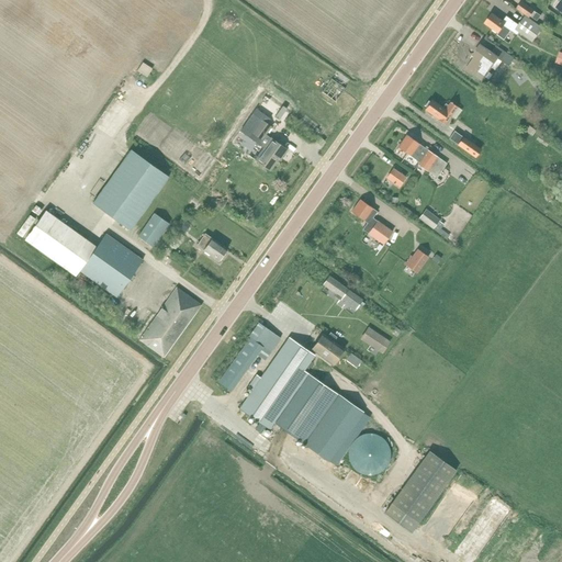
[(541,15),(535,11),(521,2),(517,9),(529,18),(530,17),(537,21),(541,15)]
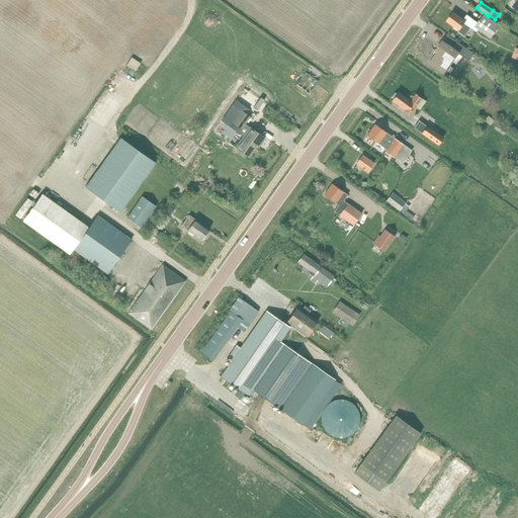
[(452,13),(445,22),(459,31),(464,23),(469,26),(473,20),(466,15),(463,20),(452,13)]
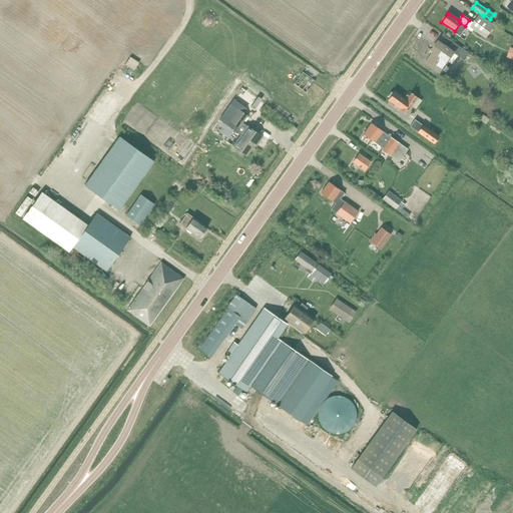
[(469,20),(465,26),(472,32),(474,30),(485,38),(494,26),(478,15),(473,22),(469,20)]
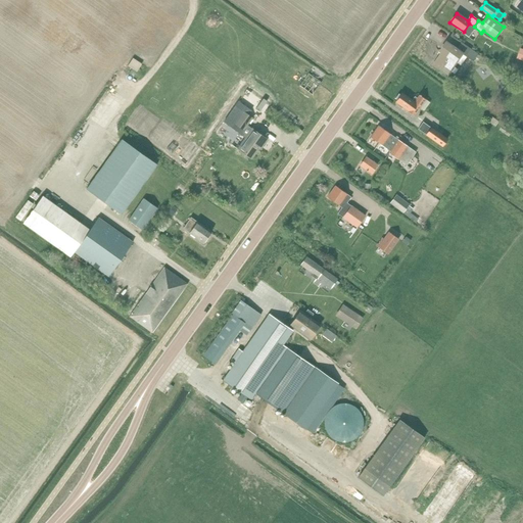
[(441,54),(433,66),(448,77),(463,55),(473,61),(478,55),(462,44),(458,50),(447,43),(440,53),(441,54)]
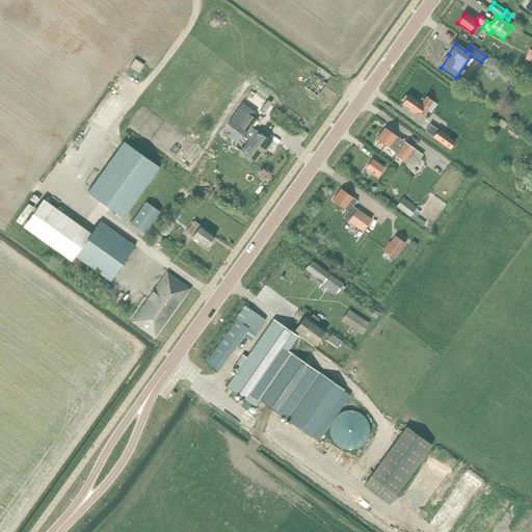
[(135,59),(130,68),(138,74),(144,65),(135,59)]
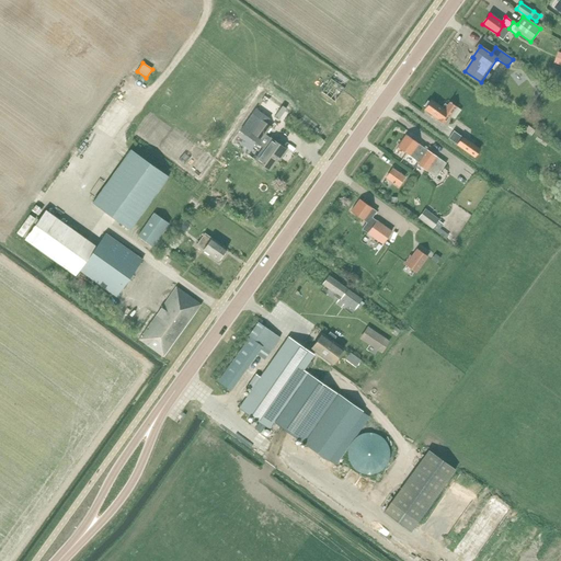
[(330,79),(321,92),(335,102),(344,89),(330,79)]
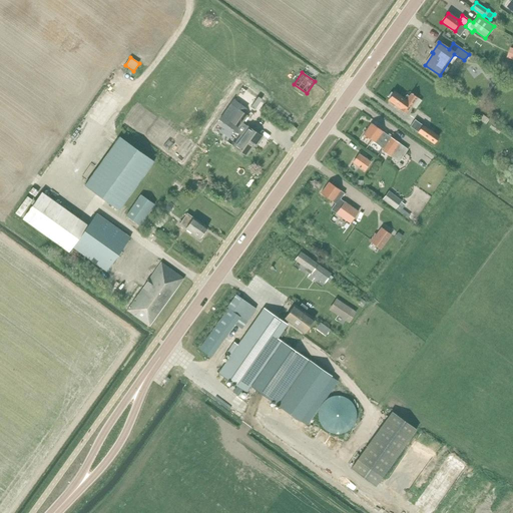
[(391,93),(387,98),(389,99),(388,101),(407,115),(415,103),(418,105),(422,101),(411,94),(409,98),(406,96),(404,100),(394,92),(393,94),(391,93)]
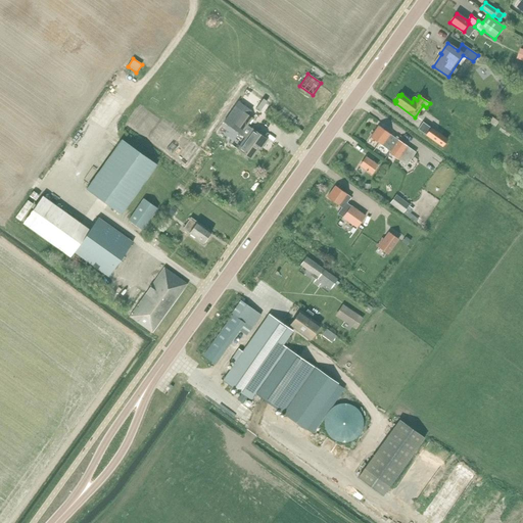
[(243,111),(235,124),(243,130),(244,131),(247,126),(252,119),(243,111)]
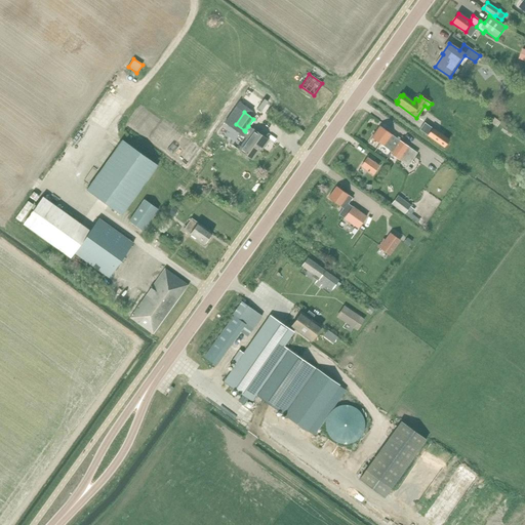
[(495,118),(491,123),(497,127),(501,123),(495,118)]
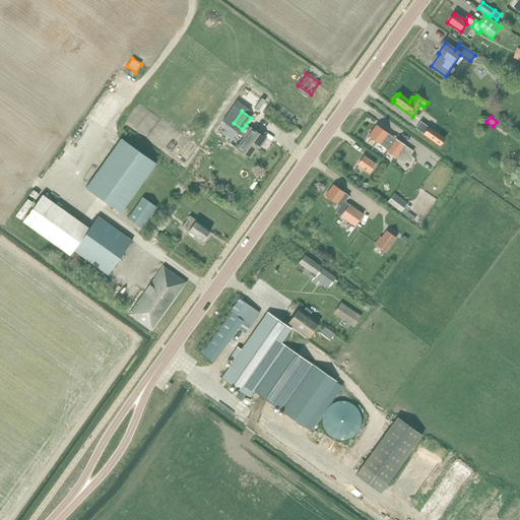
[(420,123),(415,130),(440,147),(445,140),(420,123)]
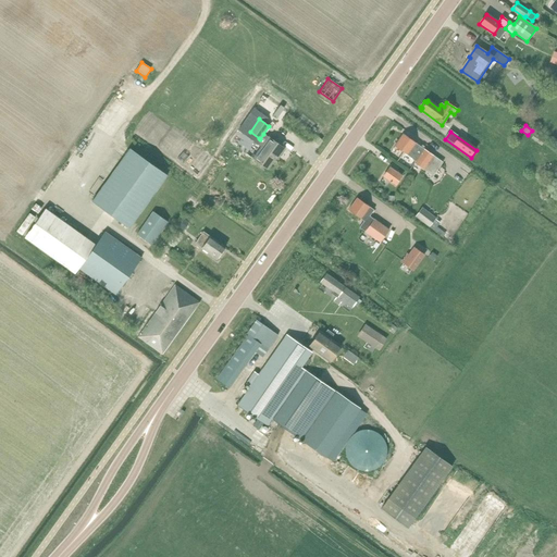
[(261,147),(252,159),(267,170),(274,159),(276,160),(284,150),(268,138),(263,134),(260,139),(259,138),(257,143),(261,147)]
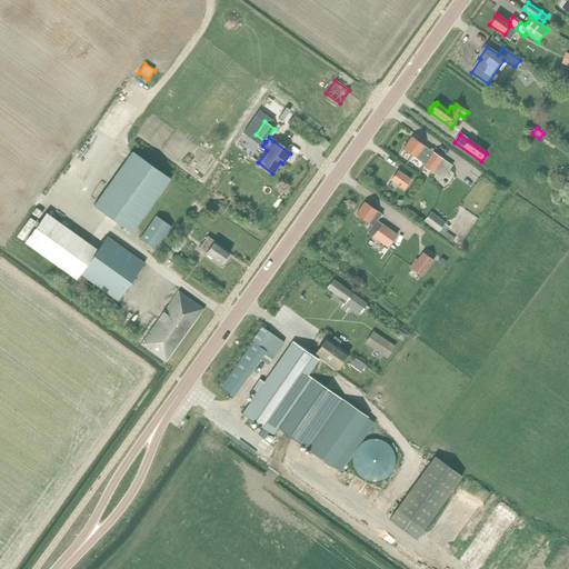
[(547,137),(543,142),(553,149),(557,143),(547,137)]
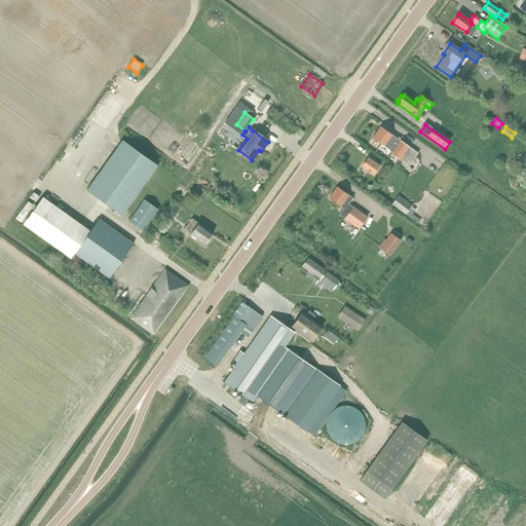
[(372,139),(391,153),(400,142),(380,127),(372,139)]
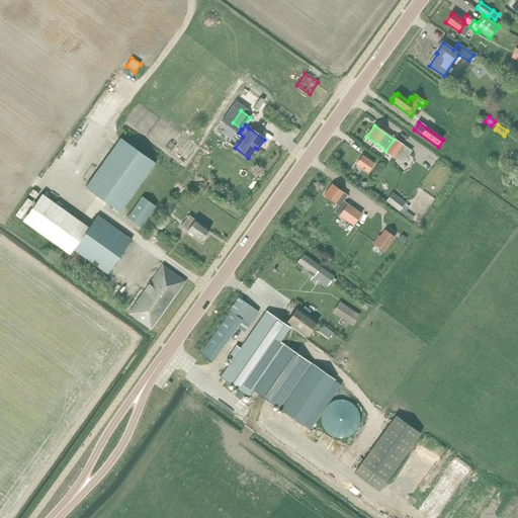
[(156,163),(120,138),(85,187),(119,212),(156,163)]
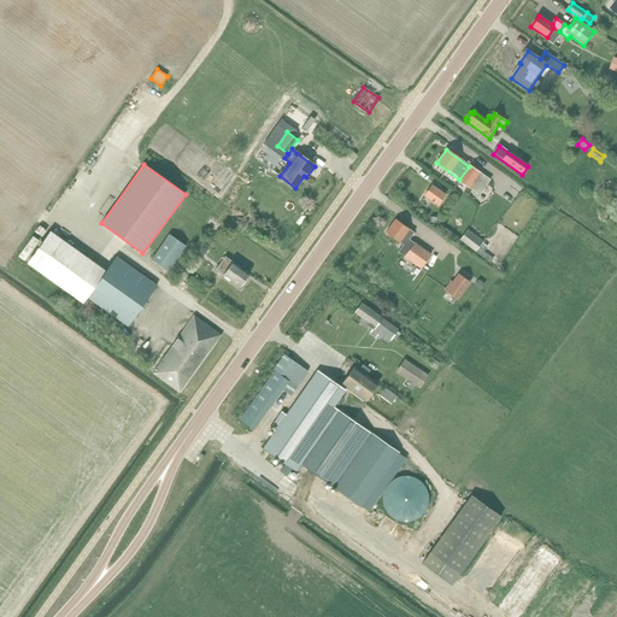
[(469,166),(459,180),(458,182),(468,189),(479,174),(469,166)]
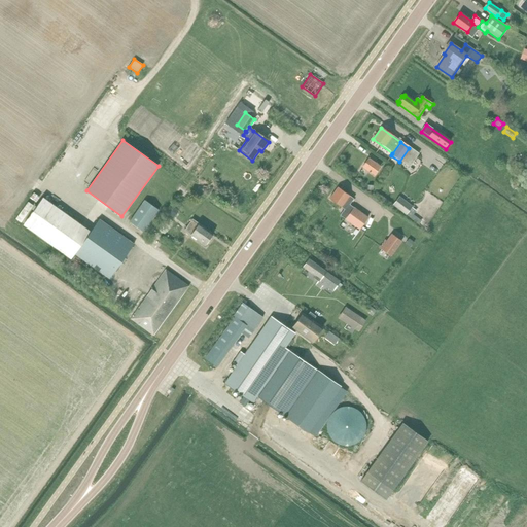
[(409,148),(399,162),(409,168),(418,154),(409,148)]
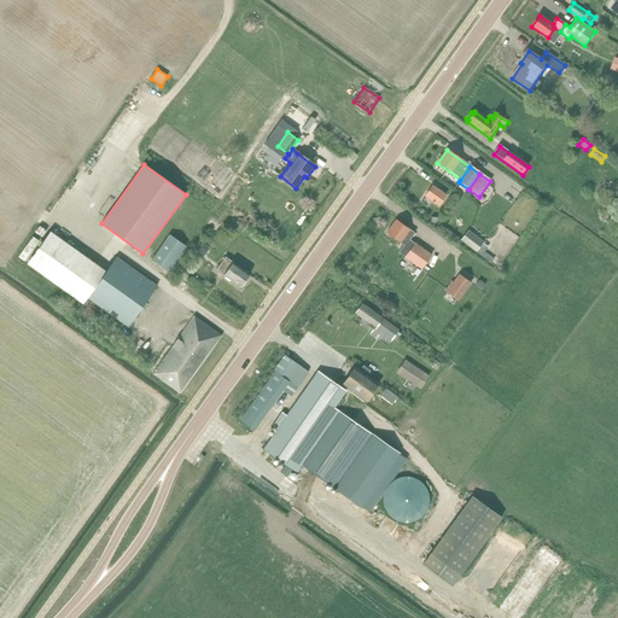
[(432,187),(425,198),(437,207),(445,197),(432,187)]
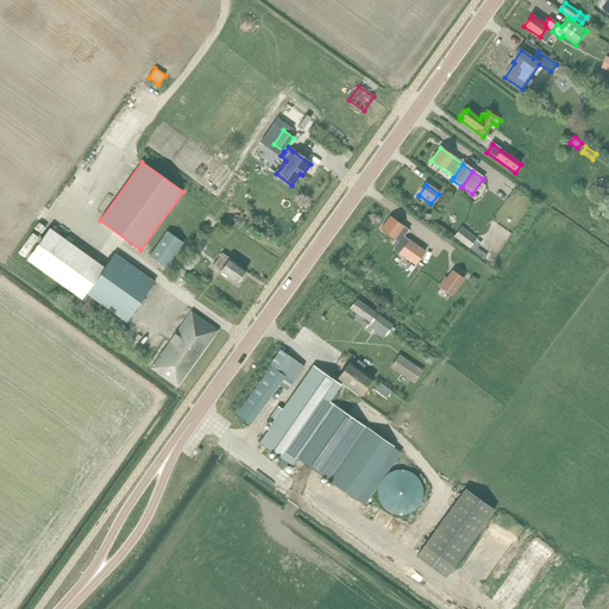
[(390,218),(381,231),(399,243),(394,249),(399,253),(415,265),(426,251),(409,239),(408,239),(405,237),(408,231),(390,218)]
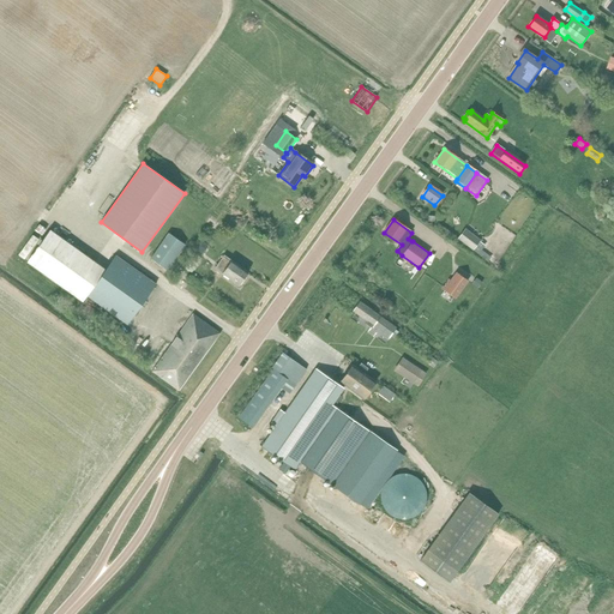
[(218,221),(210,226),(215,233),(223,227),(218,221)]
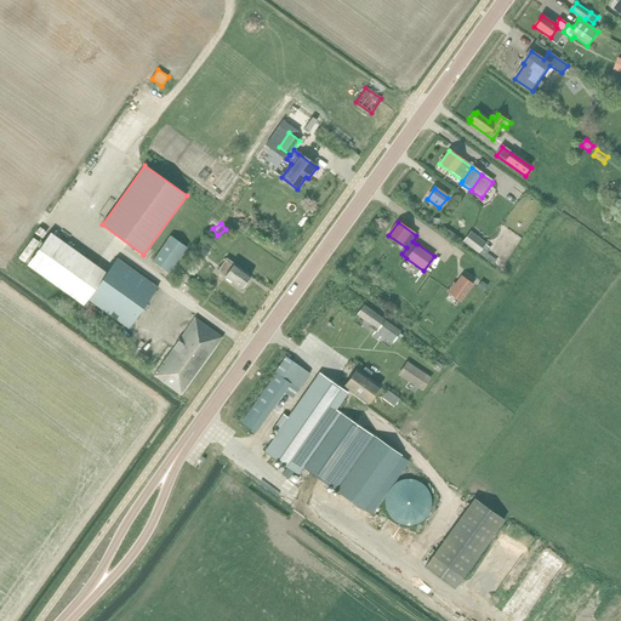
[(478,254),(493,263),(496,260),(486,254),(490,249),(485,244),(486,244),(471,232),(462,243),(478,254)]
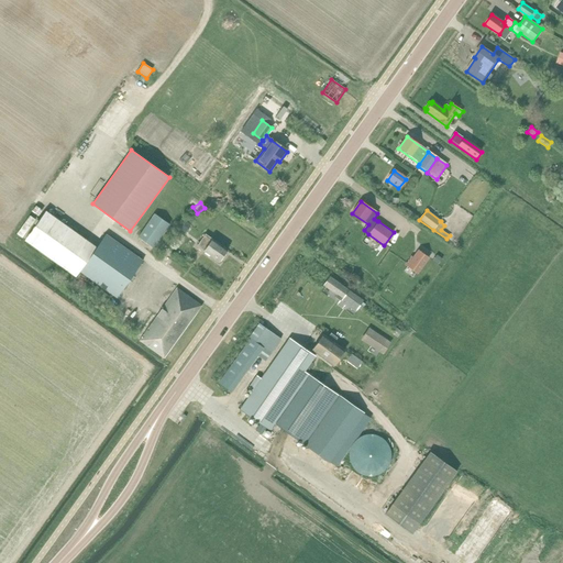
[(46,211),(24,241),(76,277),(80,272),(117,298),(143,261),(106,235),(97,247),(46,211)]
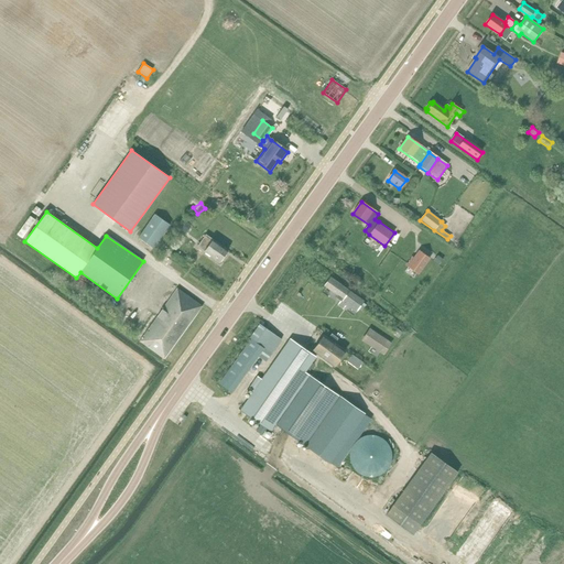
[(153,214),(137,237),(153,249),(170,225),(153,214)]
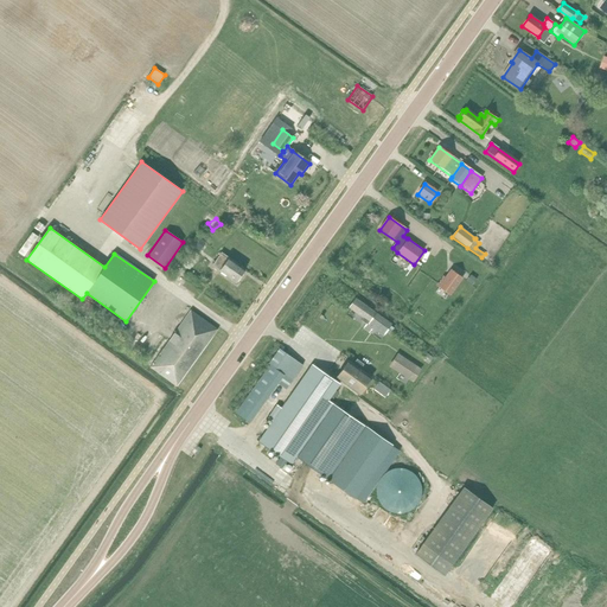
[(198,238),(192,246),(199,250),(205,243),(198,238)]
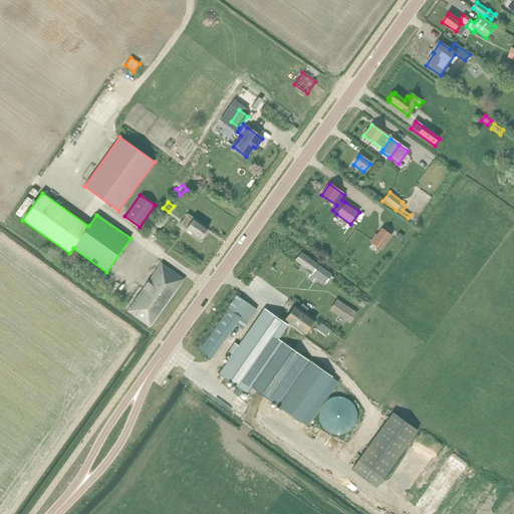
[(188,214),(180,226),(200,240),(208,229),(188,214)]
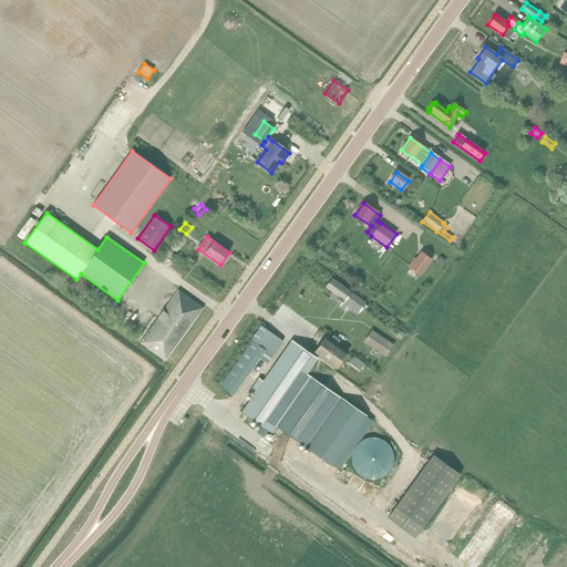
[(421,276),(432,260),(421,251),(415,259),(414,258),(408,267),(421,276)]
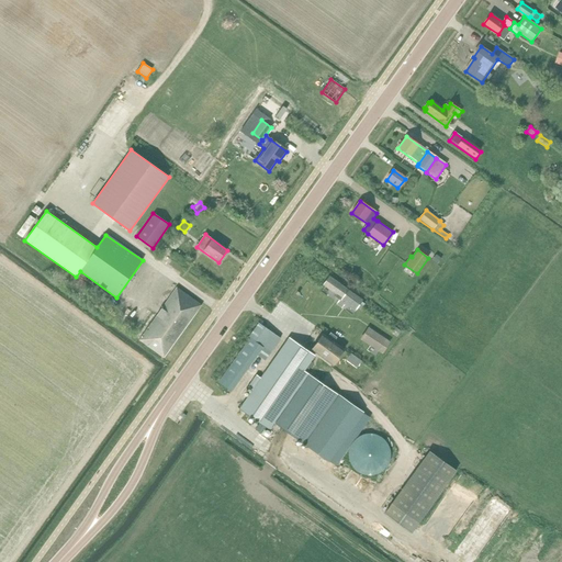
[(437,255),(433,260),(437,265),(441,259),(437,255)]
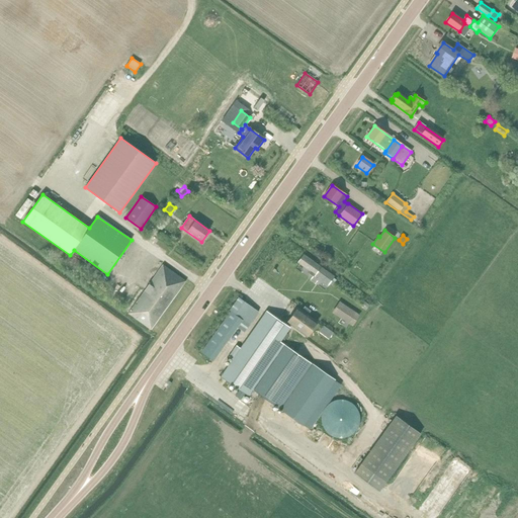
[(304,255),(298,263),(316,275),(328,284),(334,277),(304,255)]
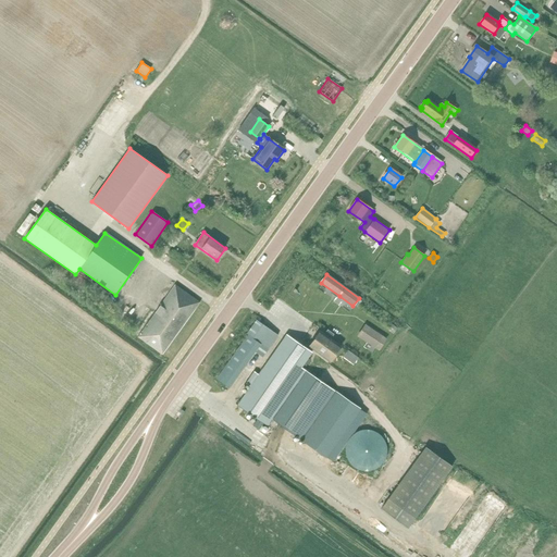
[(175,285),(138,337),(162,355),(200,302),(175,285)]
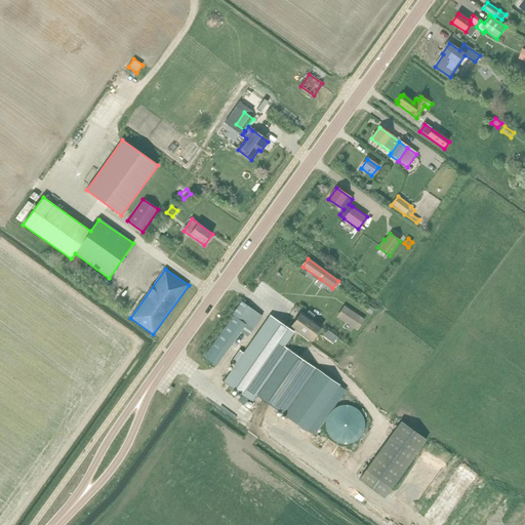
[(234,316),(204,358),(216,366),(246,324),(252,329),(261,316),(242,301),(233,315),(234,316)]
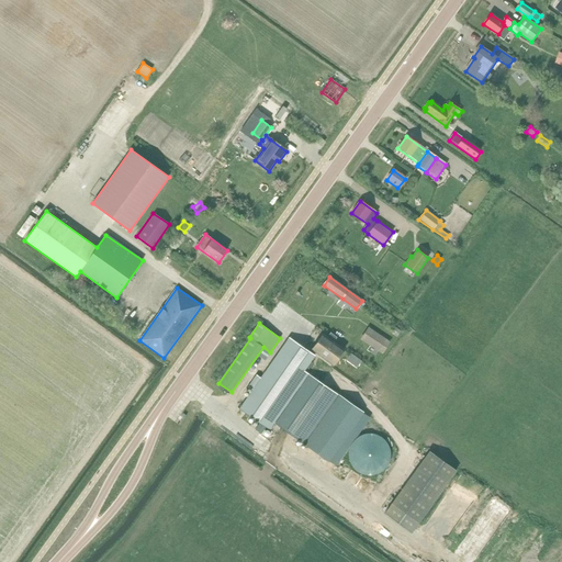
[(390,344),(368,328),(361,338),(383,353),(390,344)]
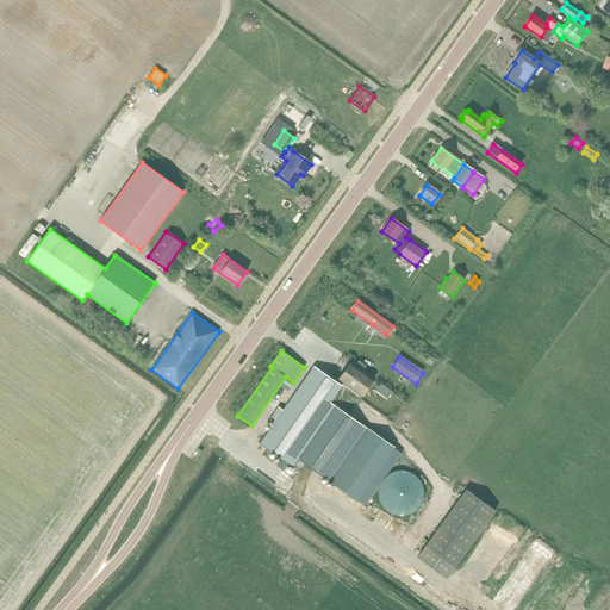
[(350,362),(338,380),(361,397),(374,379),(350,362)]
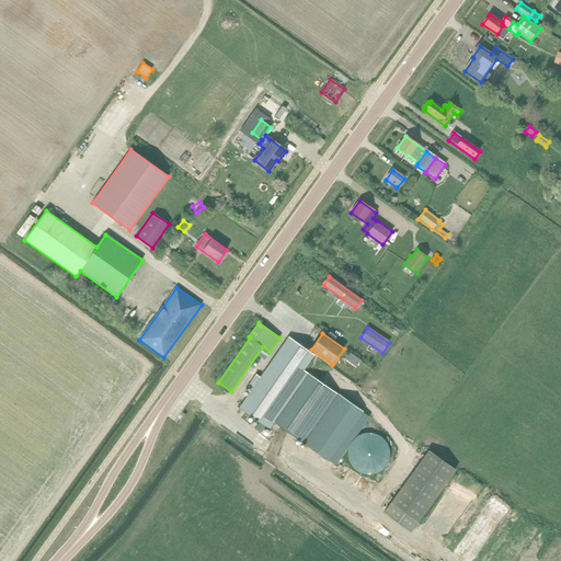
[(240,410),(237,414),(243,418),(245,413),(259,423),(265,427),(270,430),(274,423),(327,460),(362,411),(304,370),(315,355),(289,338),(261,377),(256,375),(248,387),(252,390),(239,409),(240,410)]
